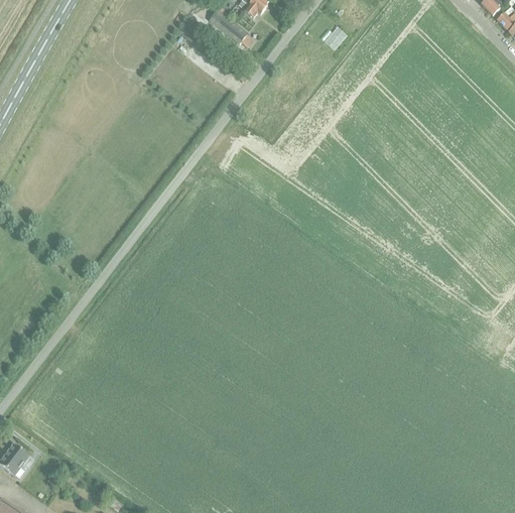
[(254,18),(259,12),(261,14),(268,5),(267,5),(270,0),(243,0),(250,5),(245,11),(254,18)]
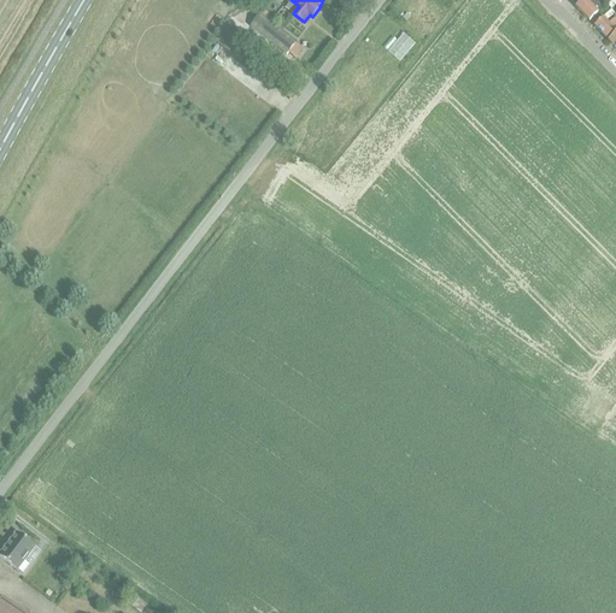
[(581,0),(576,5),(591,18),(599,10),(604,5),(599,0),(581,0)]
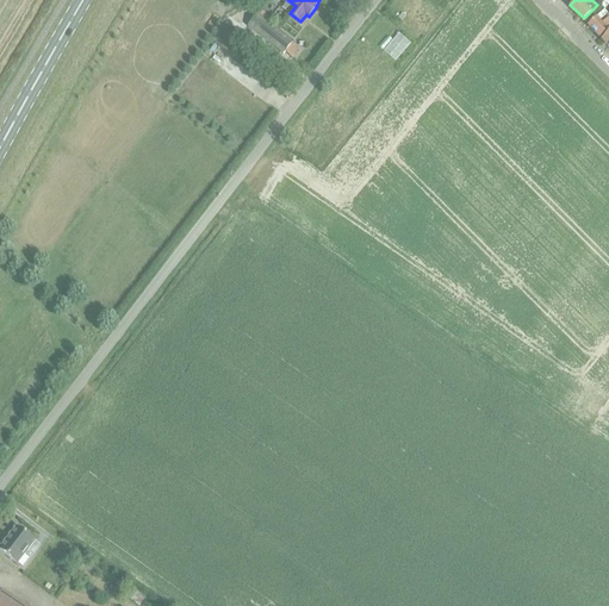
[(286,50),(292,55),(300,44),(258,12),(249,24),(285,51),(286,50)]
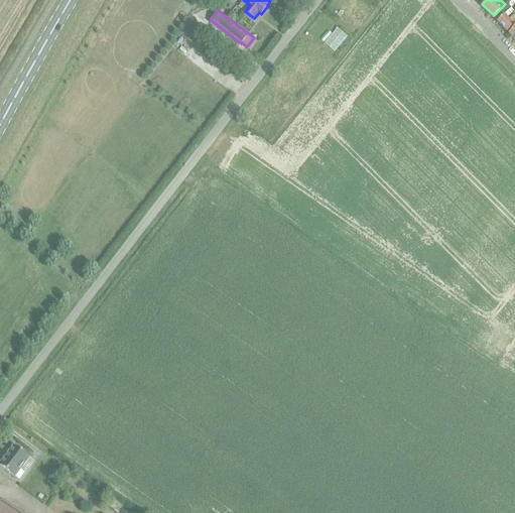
[(506,13),(499,21),(508,30),(514,24),(514,13),(510,18),(506,13)]
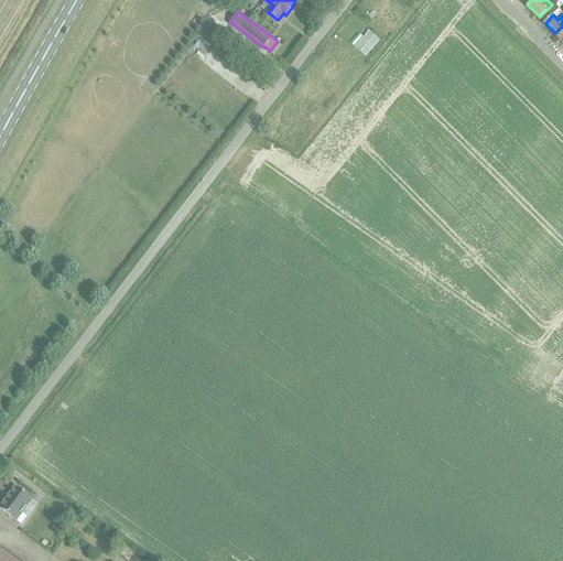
[(197,36),(210,46),(224,29),(210,19),(197,36)]
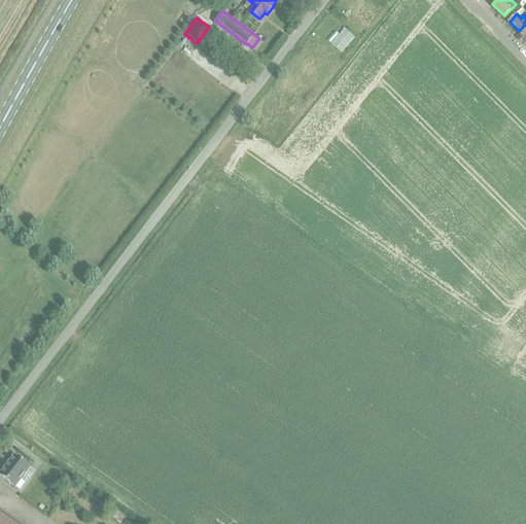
[(339,39),(346,46),(357,35),(350,28),(339,39)]
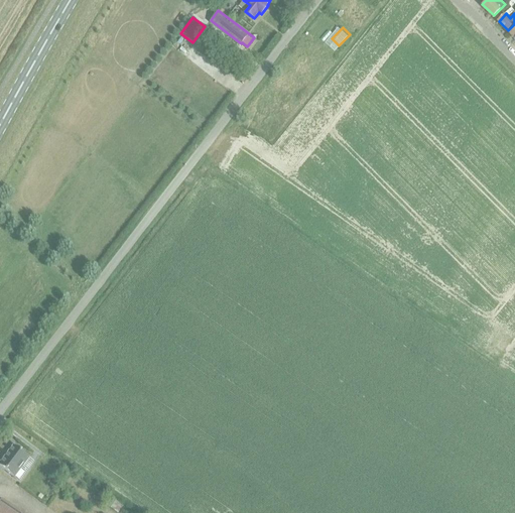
[(266,128),(271,132),(275,126),(270,122),(266,128)]
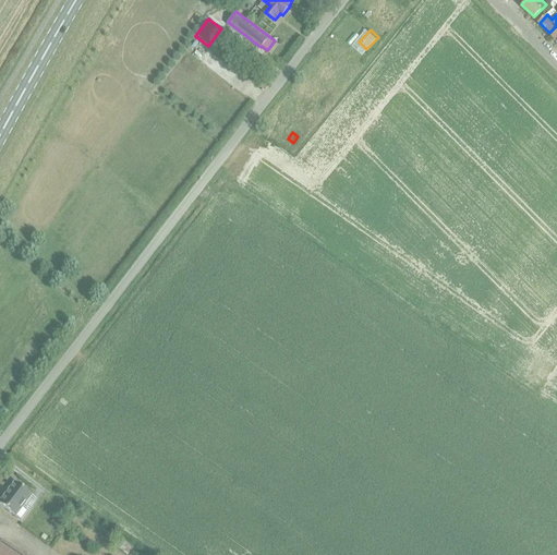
[(15,480),(0,499),(0,501),(15,513),(25,499),(26,502),(33,493),(15,480)]
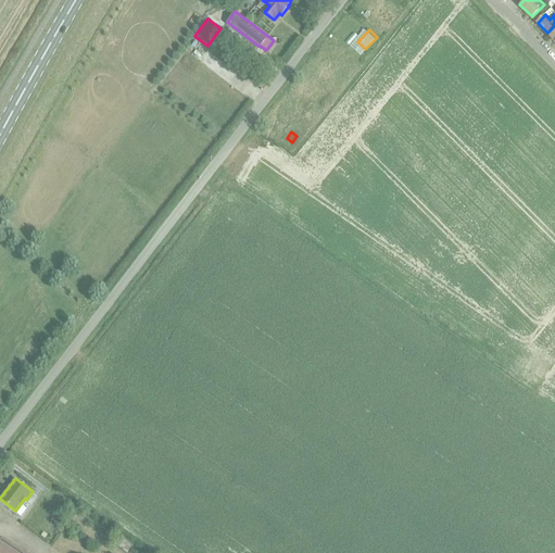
[(0,540),(0,552),(26,552),(2,537),(0,540)]
